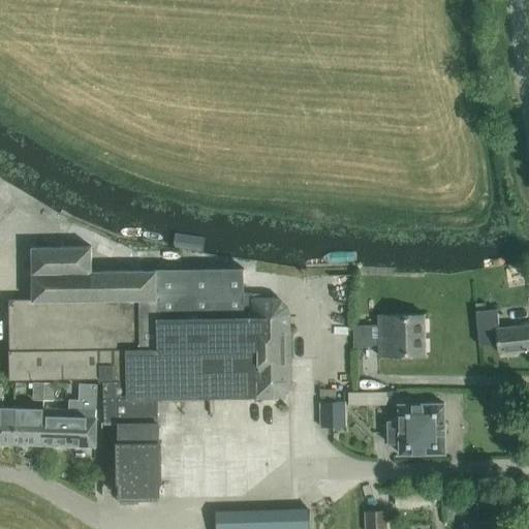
[(242,268),(156,271),(91,272),(91,247),(31,248),(32,300),(9,300),(10,352),(10,379),(99,378),(99,381),(103,381),(104,423),(119,423),(119,442),(117,442),(118,483),(120,483),(120,498),(120,504),(137,504),(137,498),(159,498),(159,481),(161,481),(160,442),(159,442),(158,398),(254,397),(275,397),(282,395),(287,389),(289,381),(288,315),(286,307),(280,301),(273,299),(253,300),(253,301),(243,301),(242,268)]
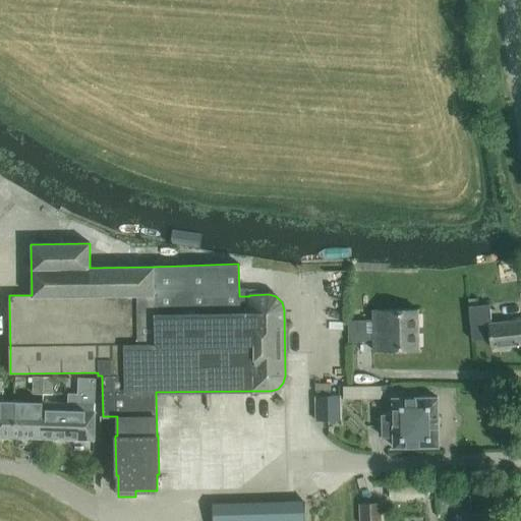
[(490,348),(520,345),(520,321),(491,324),(489,305),(468,307),(471,341),(489,339),(490,348)]
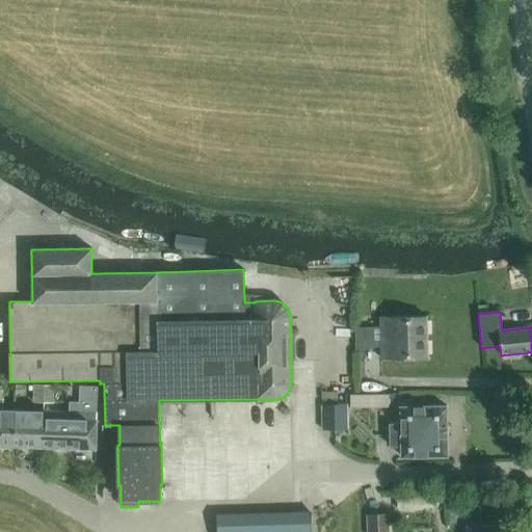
[(380,318),(380,326),(354,327),(354,348),(380,347),(380,358),(427,357),(426,317),(380,318)]
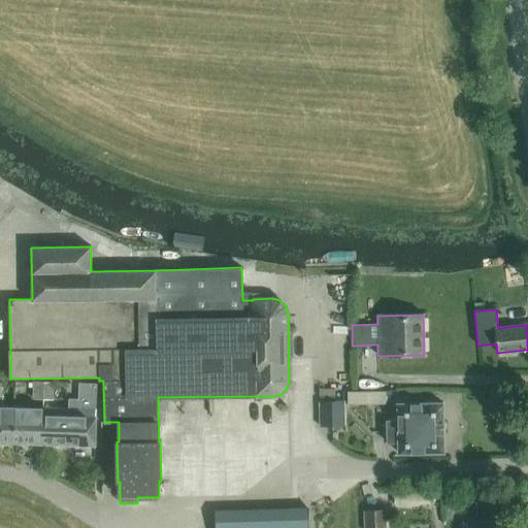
[(42,400),(43,383),(32,383),(32,388),(32,400),(42,400)]
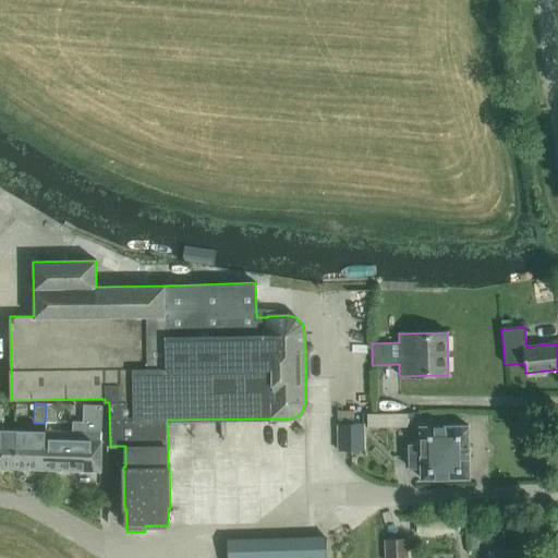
[(56,404),(46,404),(45,423),(56,423),(56,404)]
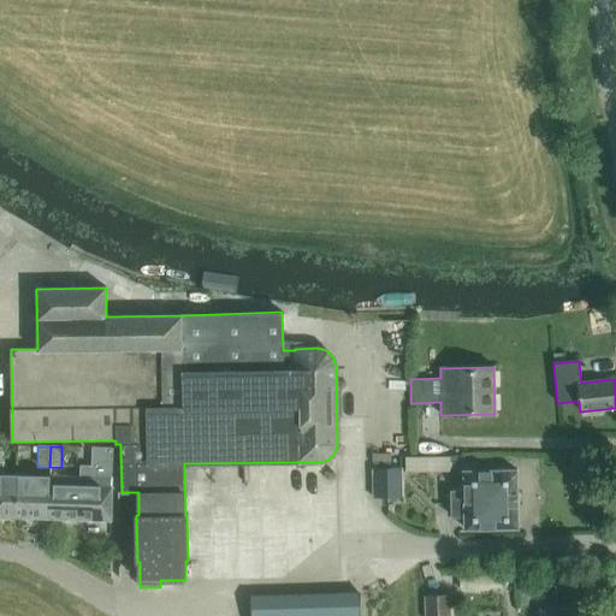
[(48,519),(78,520),(111,521),(112,478),(112,448),(92,448),(90,467),(80,466),(80,478),(49,477),(48,519)]
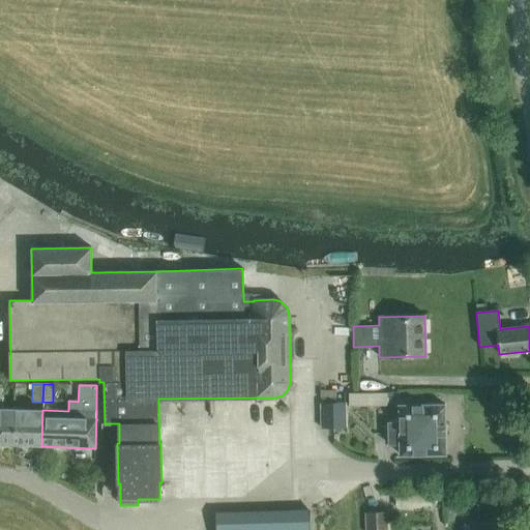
[(386,393),(377,393),(377,407),(386,407),(386,393)]
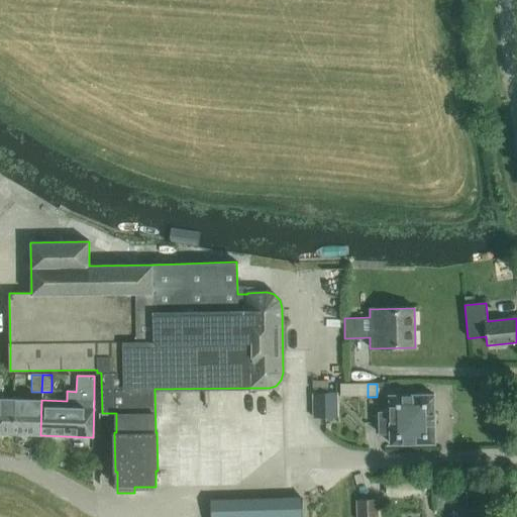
[(0,433),(14,434),(15,399),(3,398),(3,387),(0,387),(0,433)]
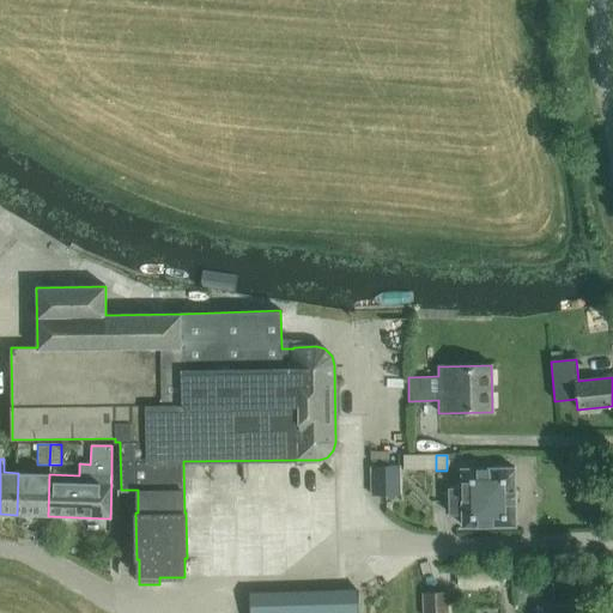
[(395,495),(394,466),(370,466),(371,496),(395,495)]
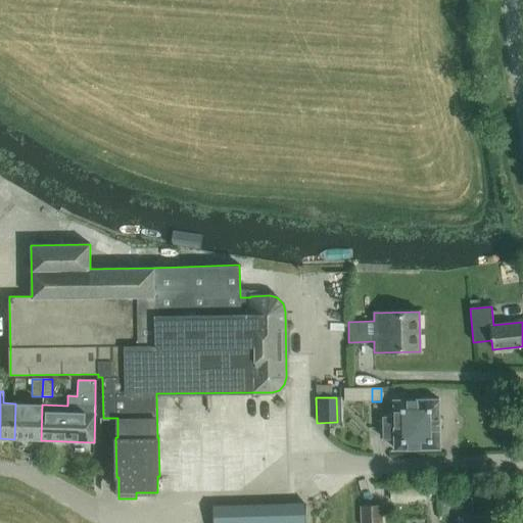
[(439,448),(438,399),(393,400),(394,417),(383,417),(383,439),(394,438),(394,449),(439,448)]
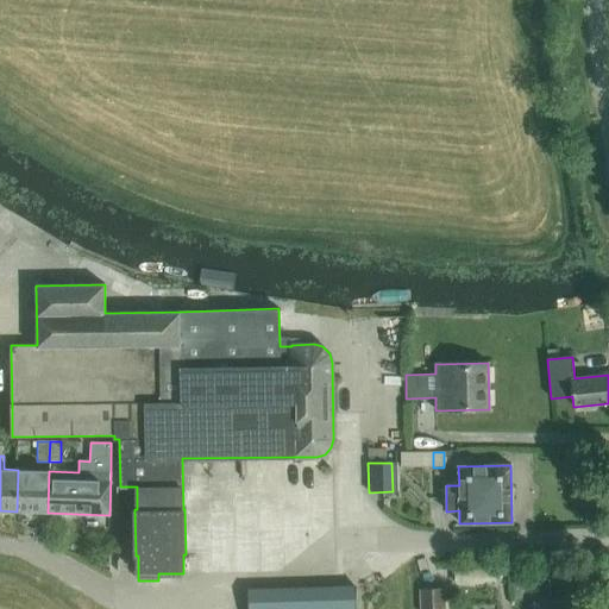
[(49,471),(18,470),(17,512),(48,513),(49,471)]
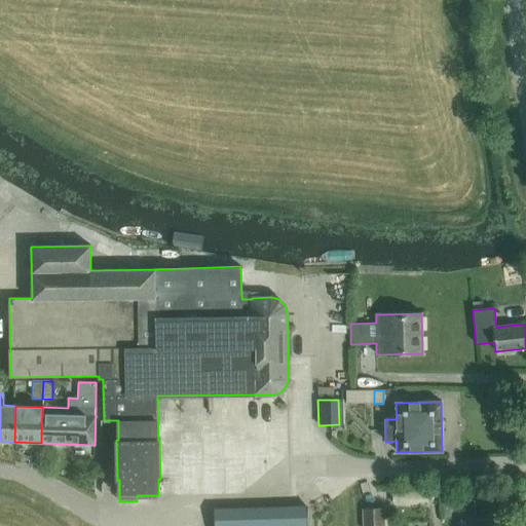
[(306,525),(306,508),(215,512),(215,525),(306,525)]
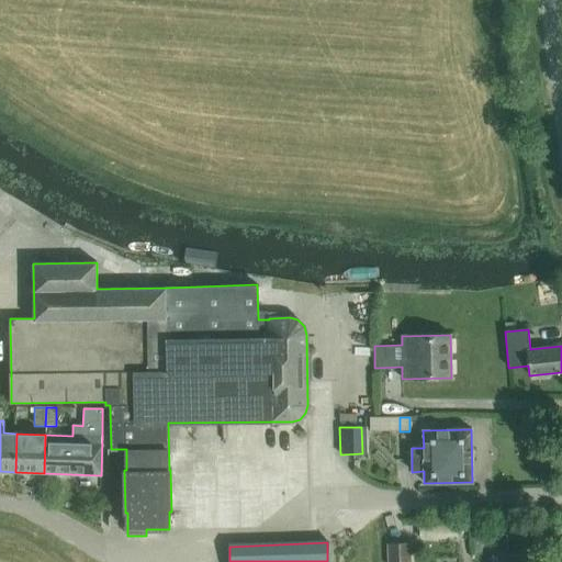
[(404,561),(404,543),(388,544),(388,561),(404,561)]
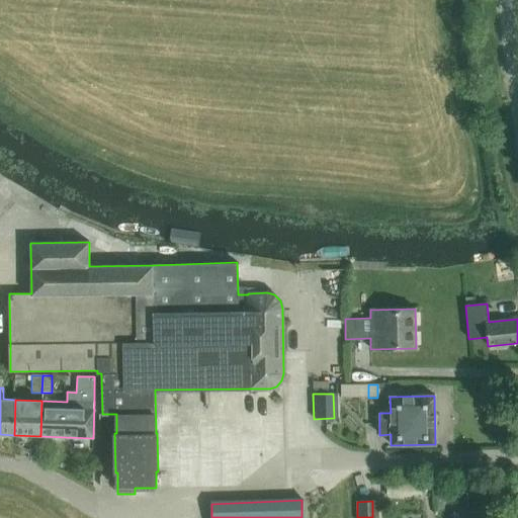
All buildings are outlined.
